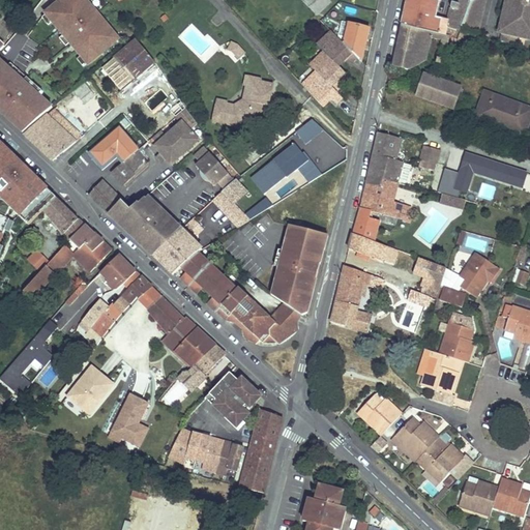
[(120,43),(83,0),(71,0),(48,20),(88,69),(120,43)]
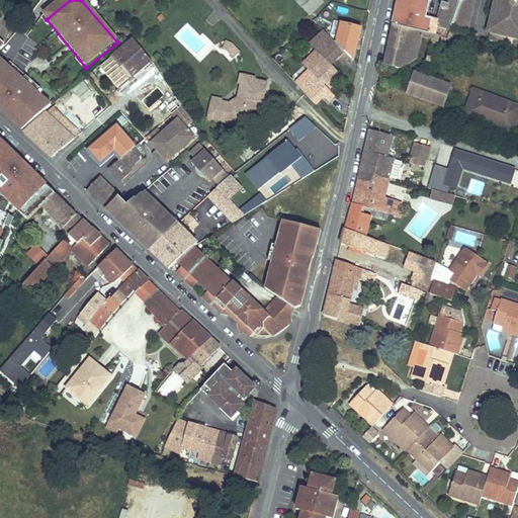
[(322,2),(320,0),(297,0),(296,1),(308,13),(309,14),(322,2)]
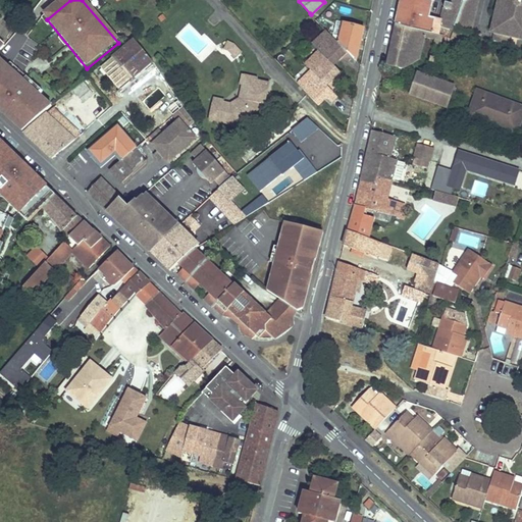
[(429,17),(433,0),(432,0),(402,0),(398,23),(439,35),(441,27),(454,30),(456,25),(457,27),(465,3),(456,0),(447,0),(442,20),(429,17)]
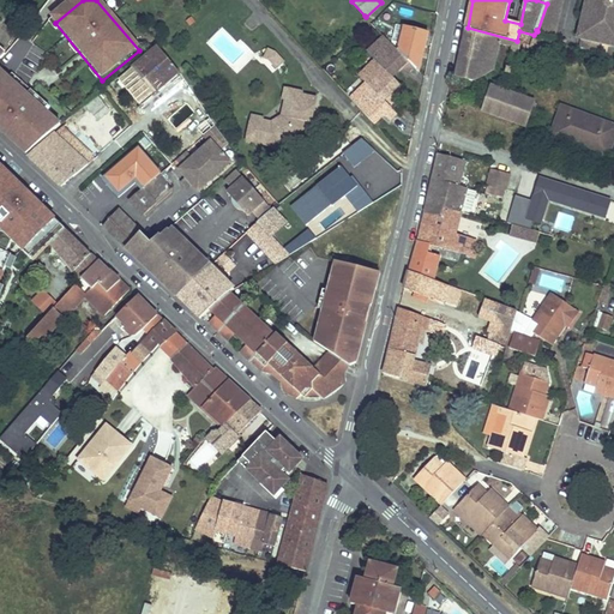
[(565,0),(547,0),(548,1),(547,4),(537,31),(558,38),(565,0)]
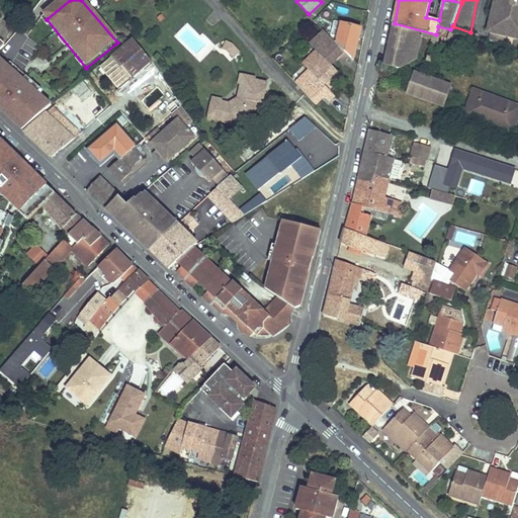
[(517,0),(494,0),(494,4),(499,6),(497,16),(493,15),(489,31),(491,32),(489,39),(503,46),(505,35),(514,37),(517,22),(517,0)]
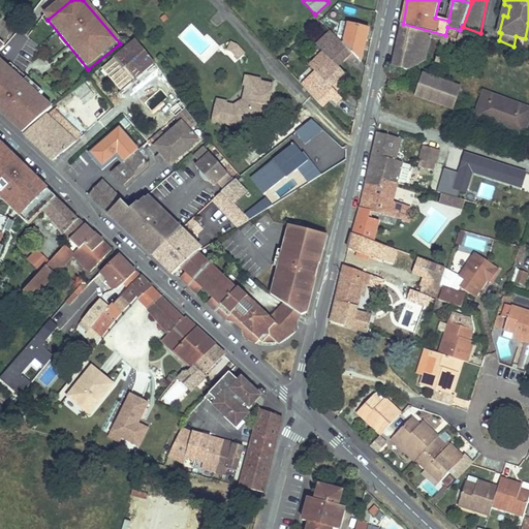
[(448,37),(449,36),(445,35),(403,24),(393,66),(407,70),(417,64),(419,53),(427,54),(430,38),(441,40),(436,63),(442,64),(448,37)]
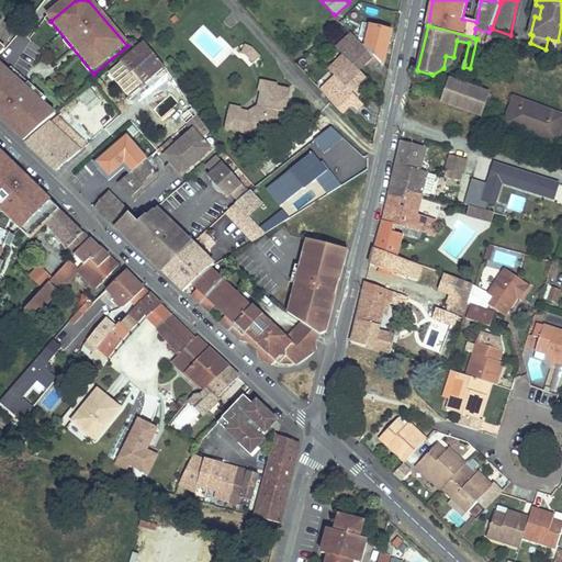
[(383,66),(392,32),(370,26),(367,40),(359,38),(358,40),(379,62),(383,66)]
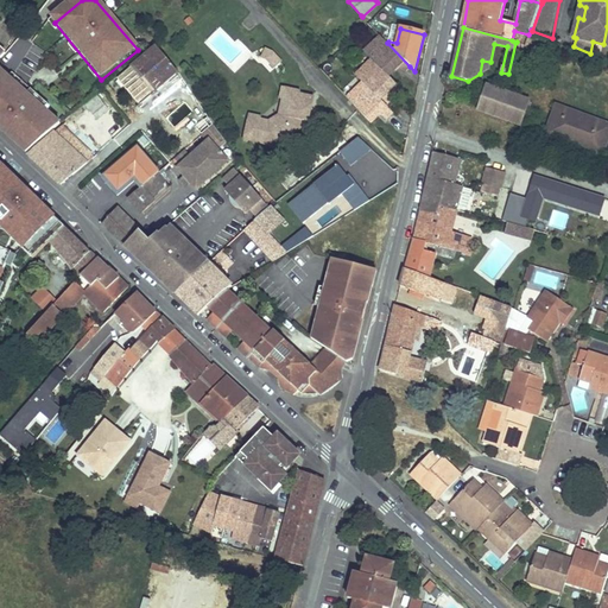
[(526,48),(546,56),(551,43),(530,36),(526,48)]
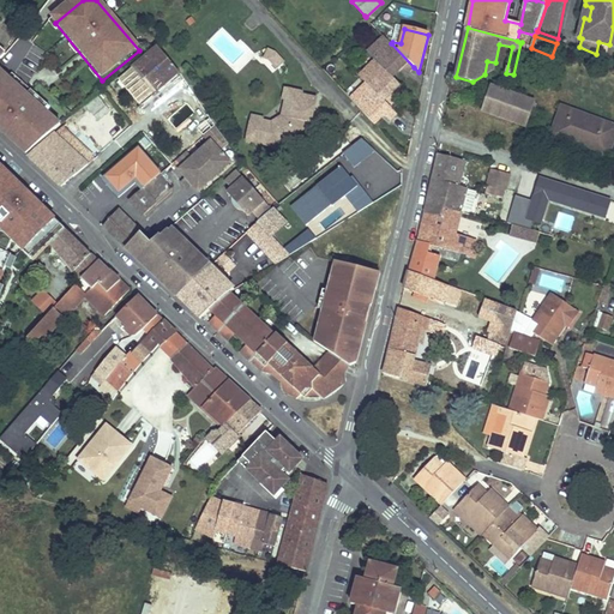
[(368,53),(375,60),(360,76),(367,83),(350,98),(374,124),(381,118),(379,115),(381,113),(384,115),(389,120),(396,113),(389,106),(396,100),(390,95),(389,92),(391,90),(393,91),(399,85),(392,77),(398,71),(397,68),(399,66),(401,68),(407,74),(414,67),(391,43),(385,37),(368,53)]
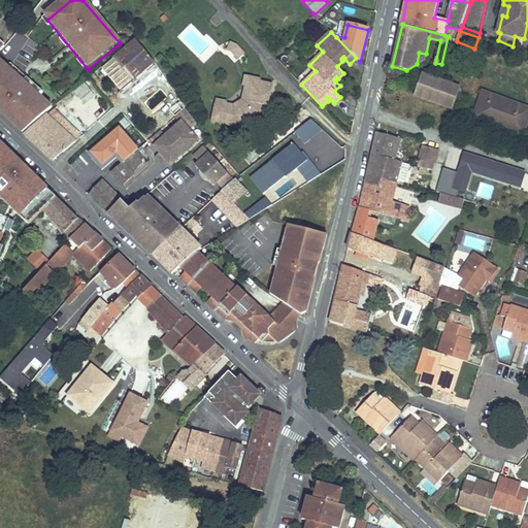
[(120,90),(154,63),(135,40),(102,68),(120,90)]
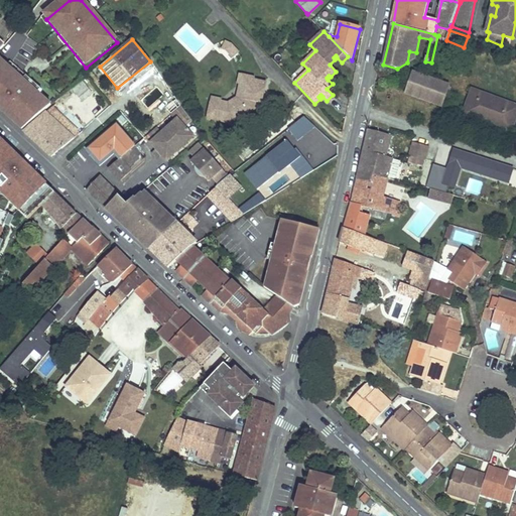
[(229,54),(236,61),(242,56),(234,48),(228,45),(225,52),(229,54)]
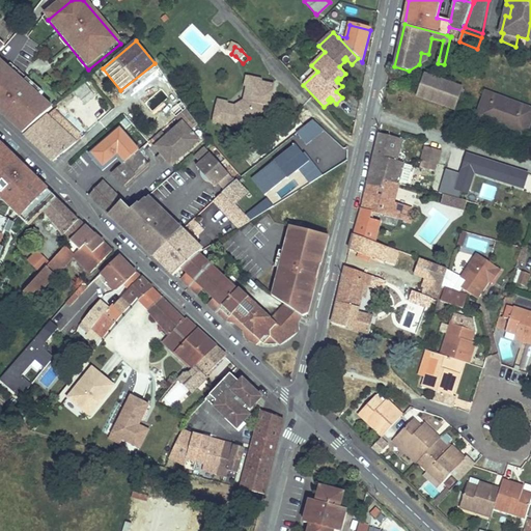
[(427,55),(428,54),(421,53),(419,64),(426,61),(426,60),(427,55)]
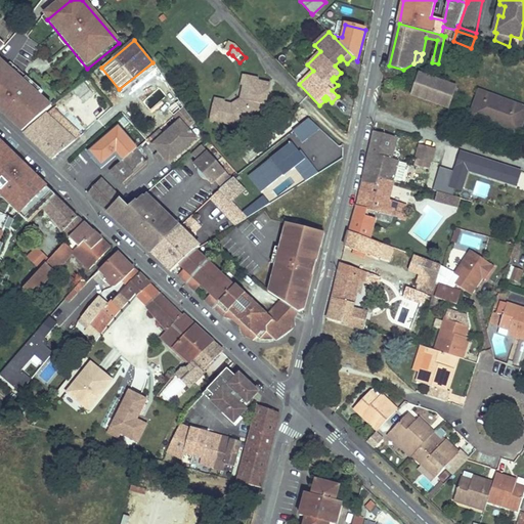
[(0,66),(0,115),(25,137),(52,112),(1,63),(0,66)]
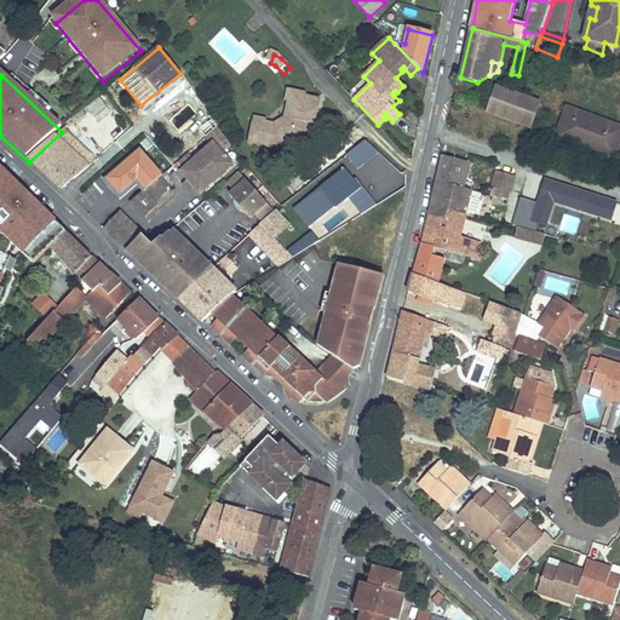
[(533,128),(541,104),(497,87),(487,113),(517,124),(515,128),(526,133),(528,127),(533,128)]
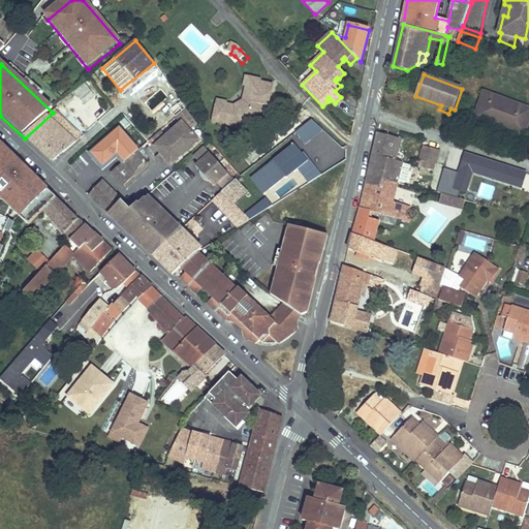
[(244,85),(246,86),(247,83),(259,86),(260,81),(260,79),(246,75),(244,85)]
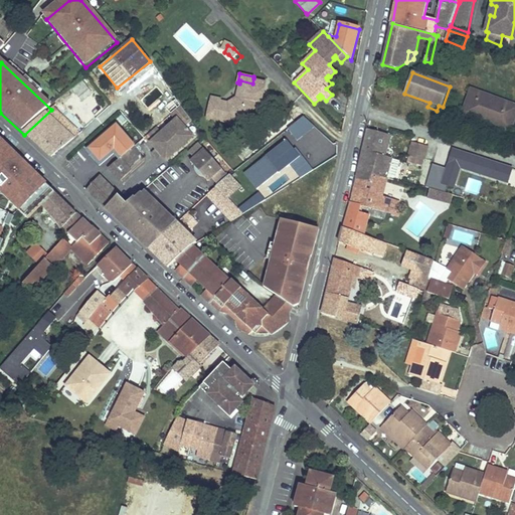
[(210,102),(207,118),(231,123),(254,109),(251,105),(252,101),(256,101),(262,103),(267,81),(253,78),(252,83),(240,80),(239,83),(236,97),(228,102),(220,100),(219,104),(210,102)]
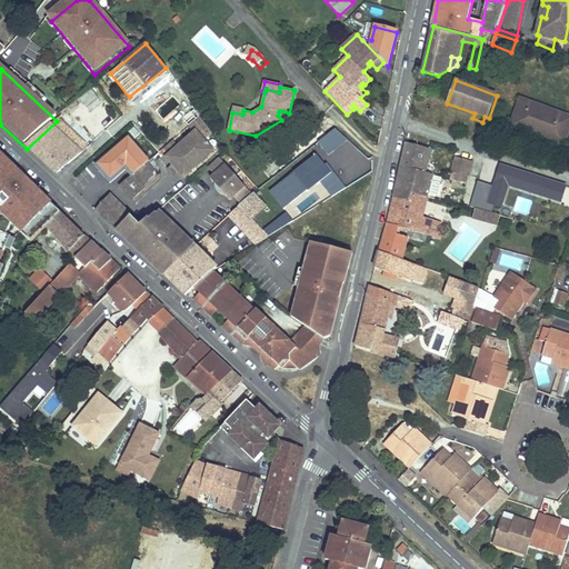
[(85,103),(96,95),(91,90),(80,99),(85,103)]
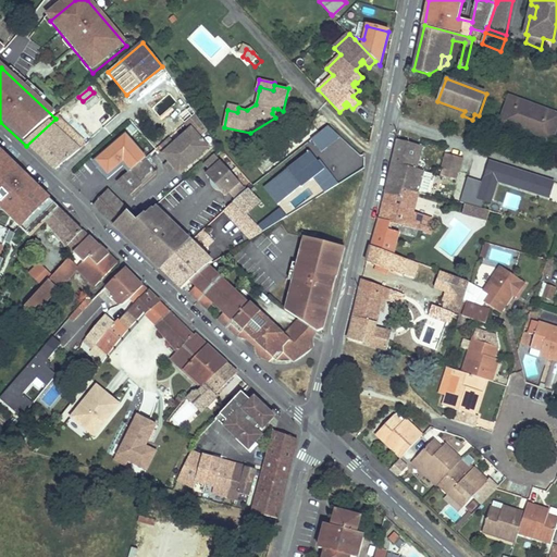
[(89,109),(99,100),(94,93),(83,101),(89,109)]
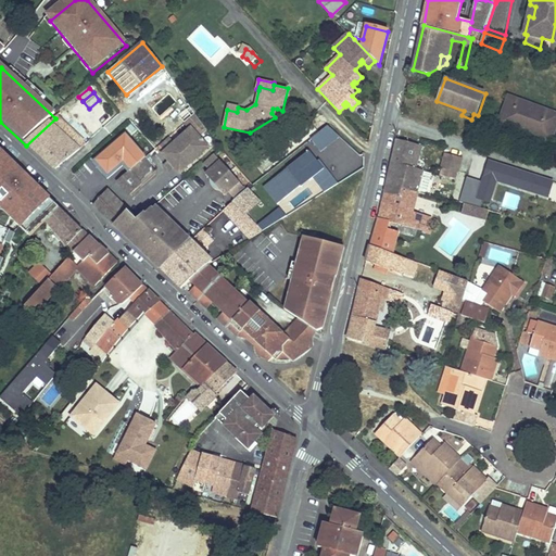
[(551,142),(555,127),(555,114),(509,97),(500,123),(551,142)]
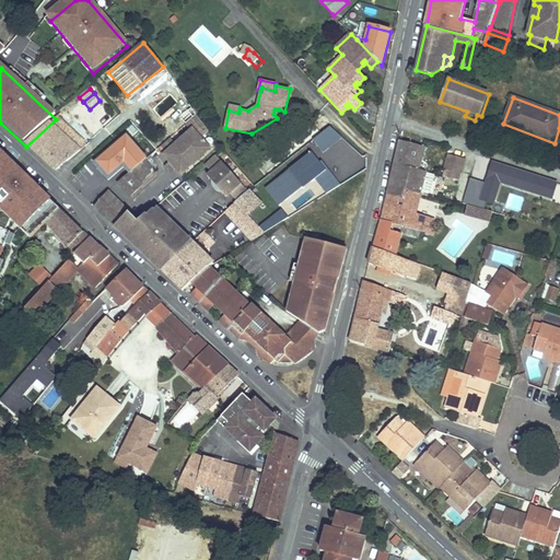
[(182,174),(209,149),(196,133),(205,126),(197,115),(187,124),(191,130),(164,155),(171,163),(172,164),(175,167),(182,174)]
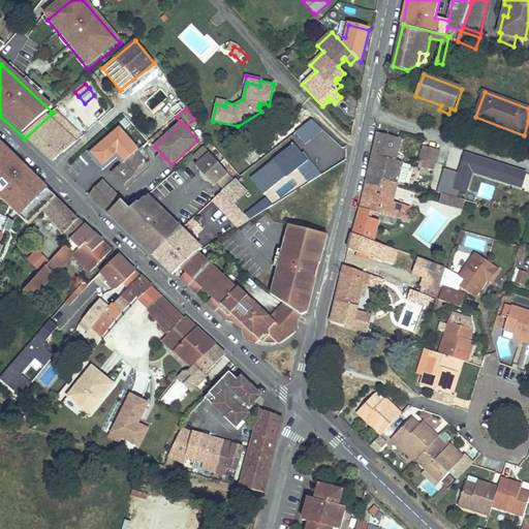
[(52,163),(73,145),(71,143),(78,138),(79,137),(53,113),(25,138),(52,163)]
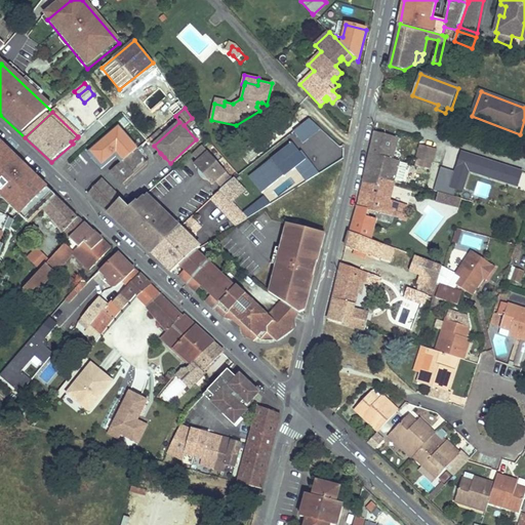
[(260,169),(248,175),(251,183),(260,192),(272,190),(285,177),(296,171),(306,182),(319,174),(316,168),(325,167),(335,157),(334,150),(326,154),(327,161),(314,163),(323,155),(320,151),(328,147),(319,138),(308,144),(304,145),(313,136),(322,131),(311,118),(303,122),(289,134),(290,142),(260,169)]
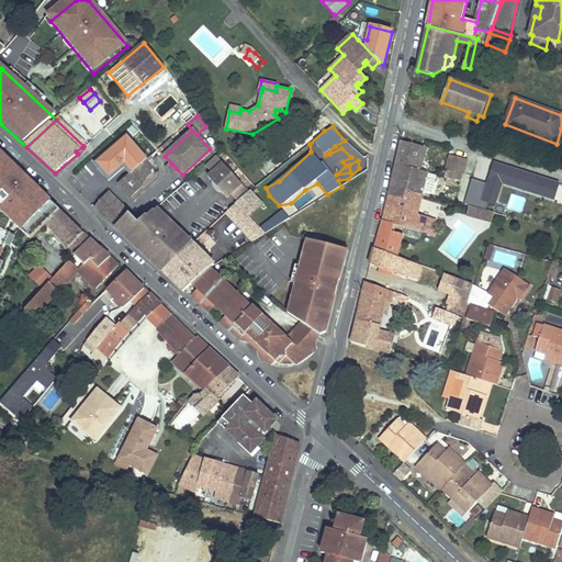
[(147,159),(127,135),(96,161),(109,177),(125,164),(132,172),(143,163),(147,159)]
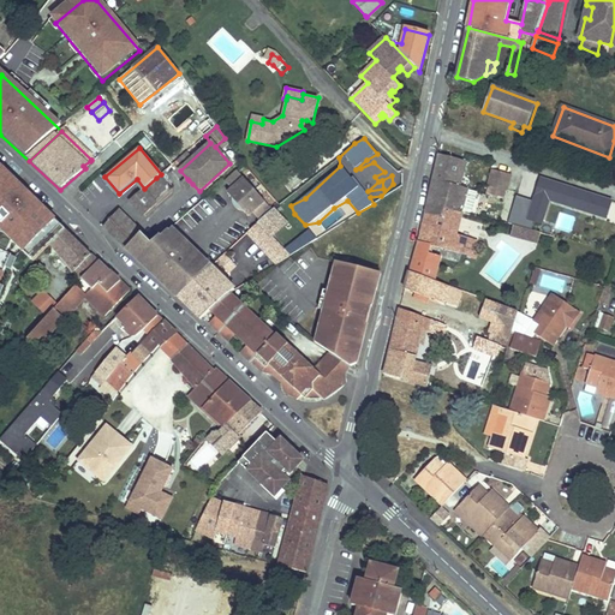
[(187,153),(173,161),(178,167),(191,159),(187,153)]
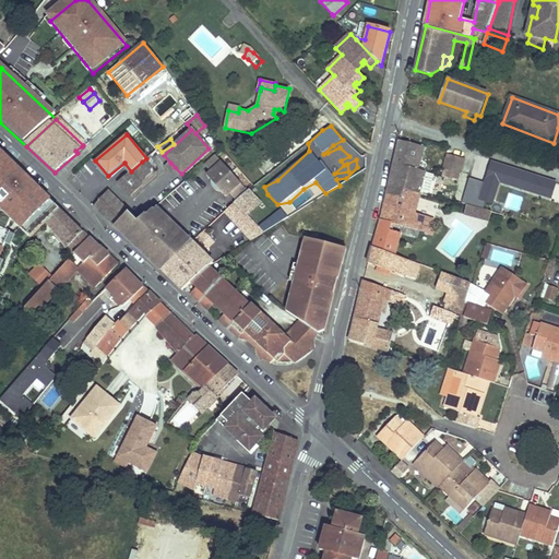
[(419,194),(425,173),(418,169),(420,162),(425,147),(399,140),(388,194),(401,198),(403,190),(419,194)]
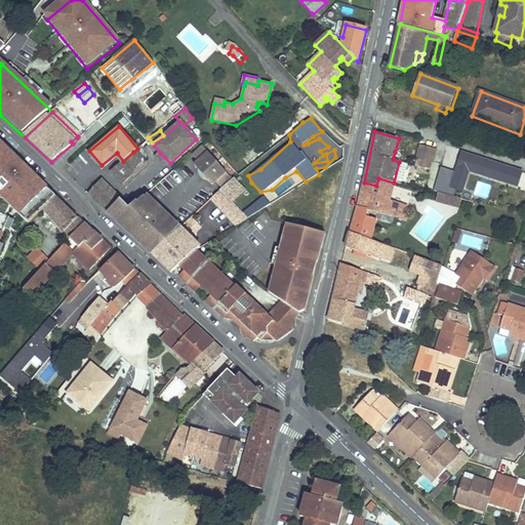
[(0,238),(4,229),(9,218),(9,217),(5,216),(9,206),(28,224),(29,223),(55,197),(0,143),(0,238)]
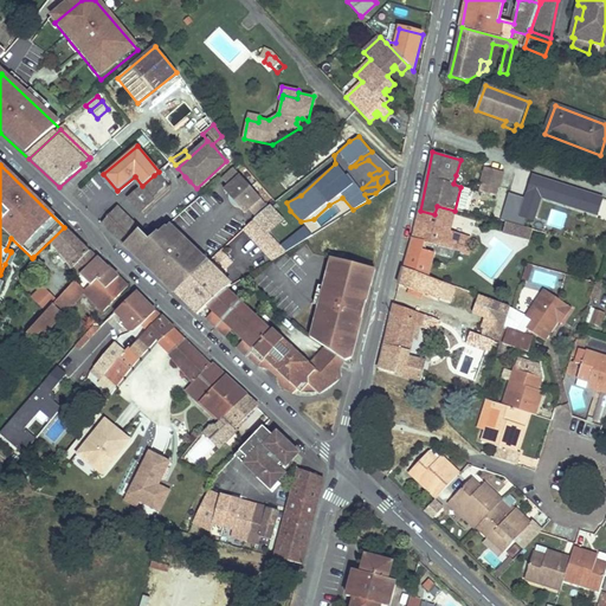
[(500,189),(504,173),(487,168),(482,184),(483,185),(481,192),(495,195),(497,188),(500,189)]
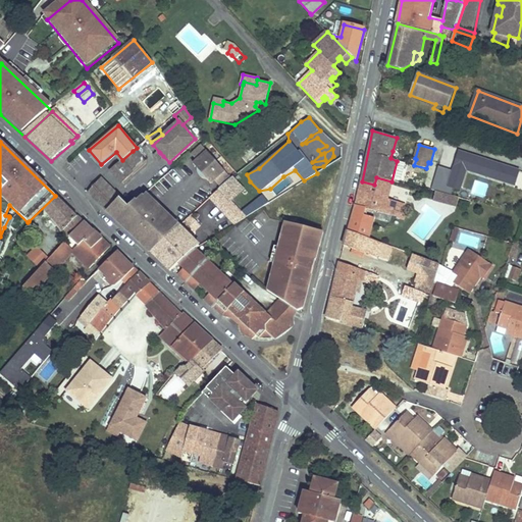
[(199,146),(191,154),(197,161),(193,164),(197,168),(197,171),(199,175),(202,178),(204,179),(207,180),(211,185),(214,180),(221,188),(229,180),(199,146)]
